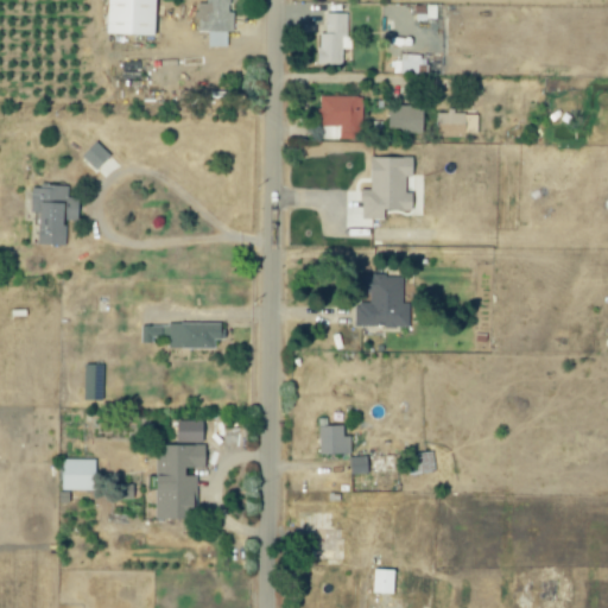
[(153,0),(105,0),(105,35),(153,36),(153,0)]
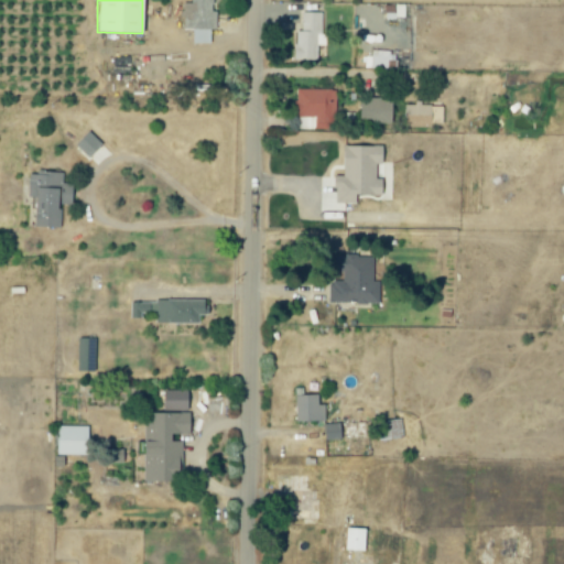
[(216,0),(191,0),(191,3),(184,3),(184,30),(193,30),(193,44),(210,44),(210,30),(216,30),(216,0)]
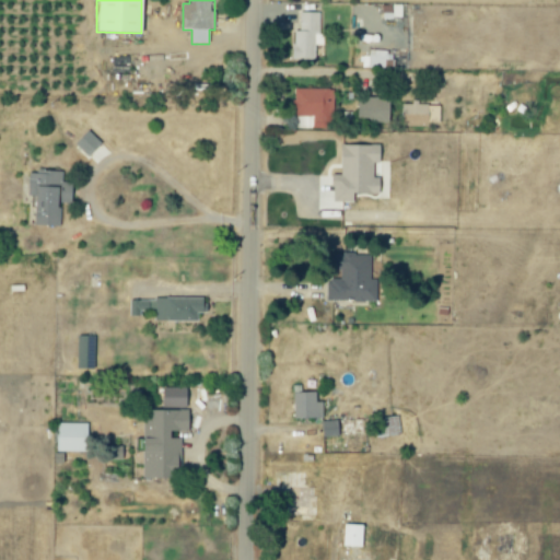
[(322,12),(296,12),(296,60),(314,60),(315,45),(321,45),(322,12)]
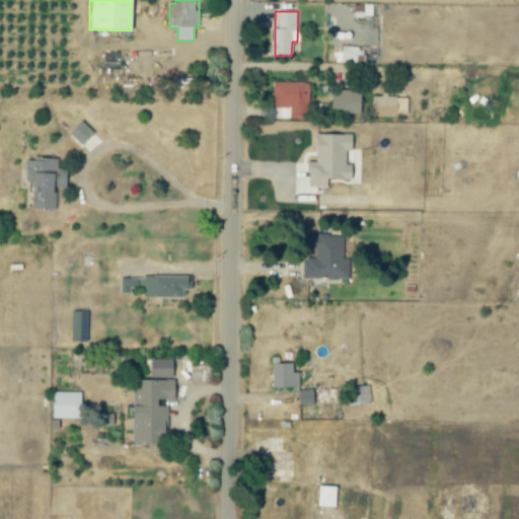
[(309,83),(273,82),(273,107),(290,108),(290,119),(308,120),(309,83)]
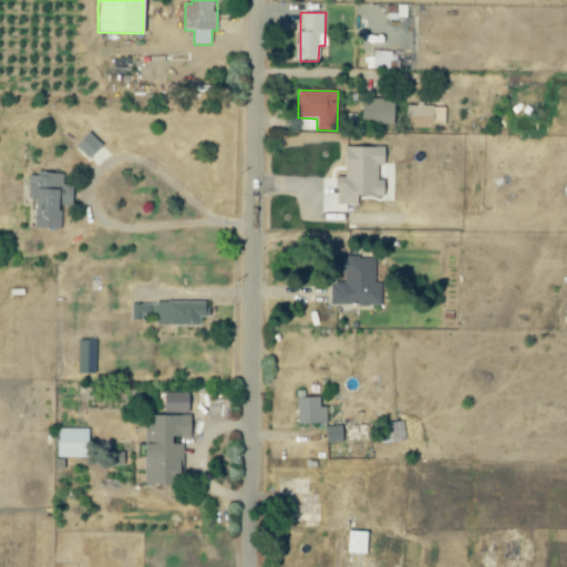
[(361,99),(360,123),(393,124),(393,100),(361,99)]
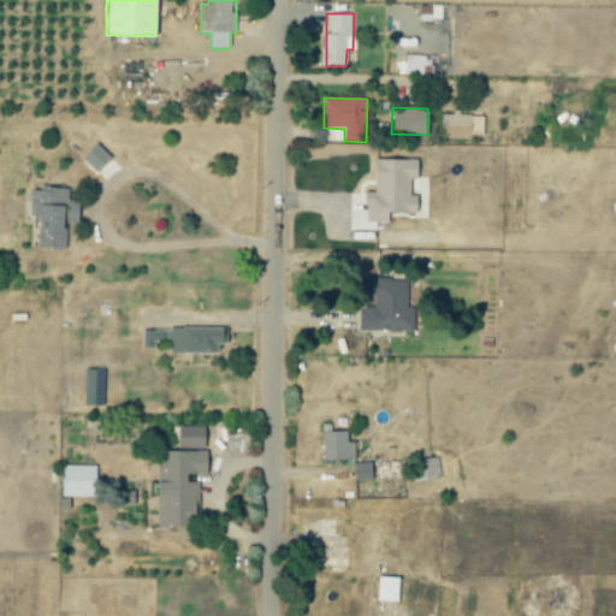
[(471,114),(460,114),(460,113),(442,113),(442,138),(471,140),(471,114)]
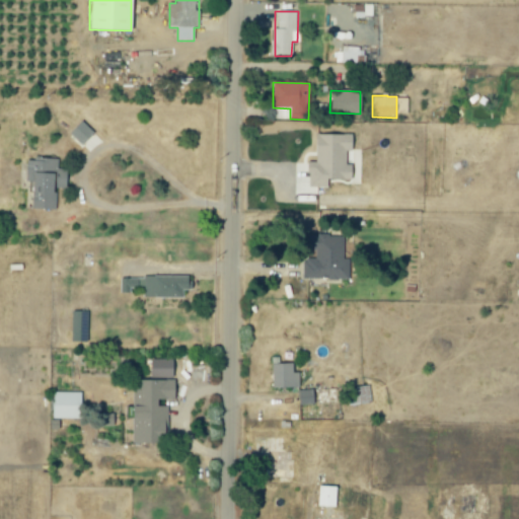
[(93,133),(81,121),(68,134),(80,146),(93,133)]
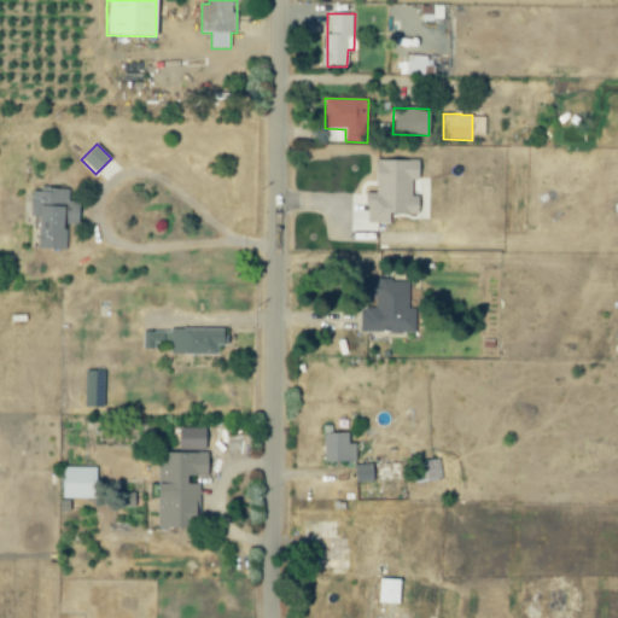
[(419,161),(375,159),(375,193),(367,193),(367,222),(390,223),(390,214),(419,215),(419,197),(412,197),(412,180),(419,180),(419,161)]
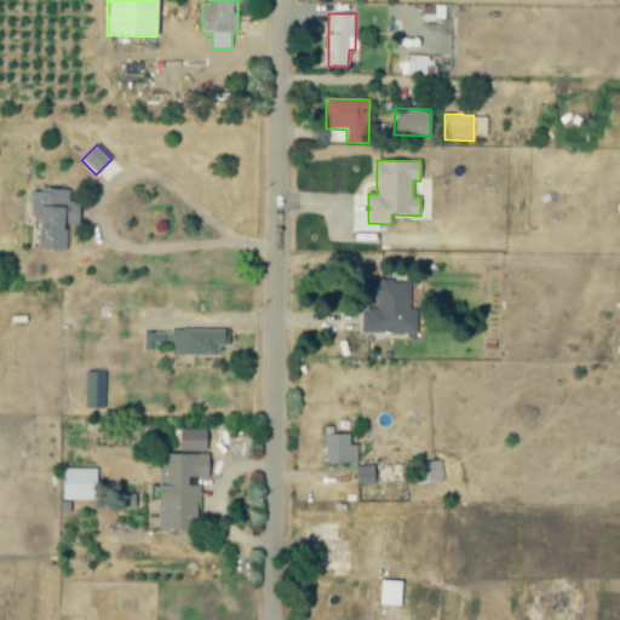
[(38,250),(67,250),(67,227),(79,227),(79,202),(69,202),(69,191),(32,191),(30,216),(38,216),(38,250)]
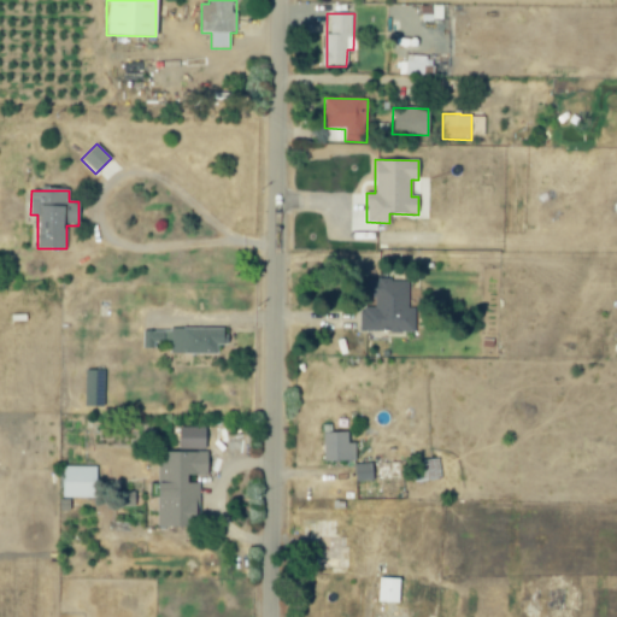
[(360,331),(415,333),(415,309),(409,309),(409,281),(366,280),(366,298),(375,299),(375,307),(360,307),(360,331)]
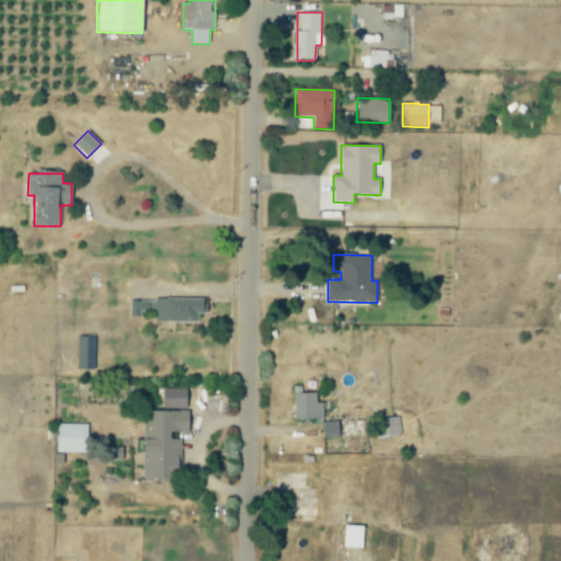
[(130,299),(130,316),(156,316),(156,321),(196,321),(196,313),(204,313),(204,299),(130,299)]
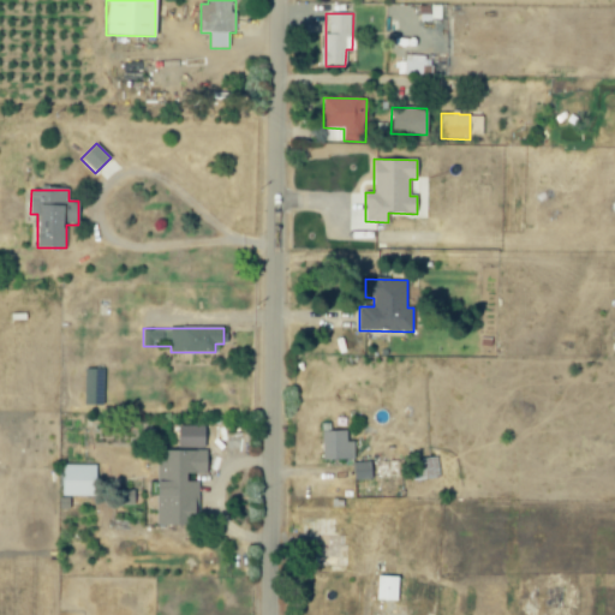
[(103,405),(105,370),(85,369),(84,405),(103,405)]
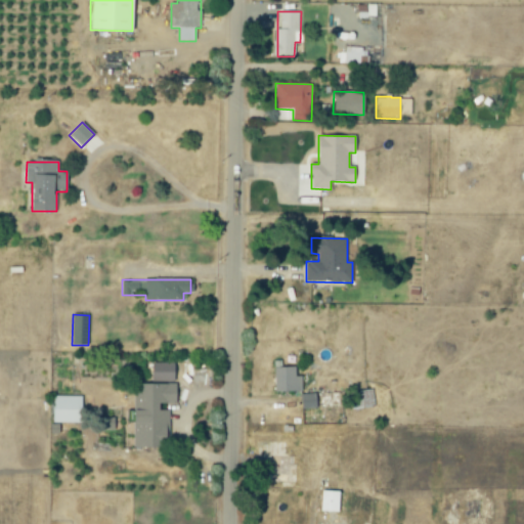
[(302,377),(296,377),(296,366),(274,367),(275,392),(302,391),(302,377)]
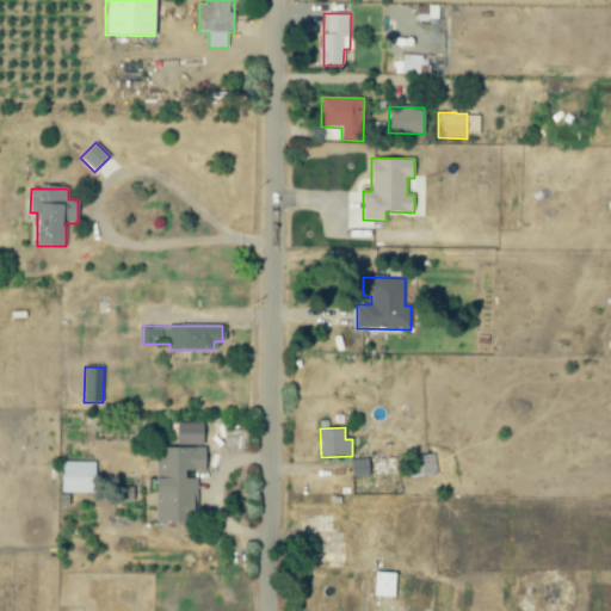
[(156,448),(156,479),(155,479),(155,523),(198,523),(197,479),(186,479),(186,471),(205,471),(205,448),(156,448)]
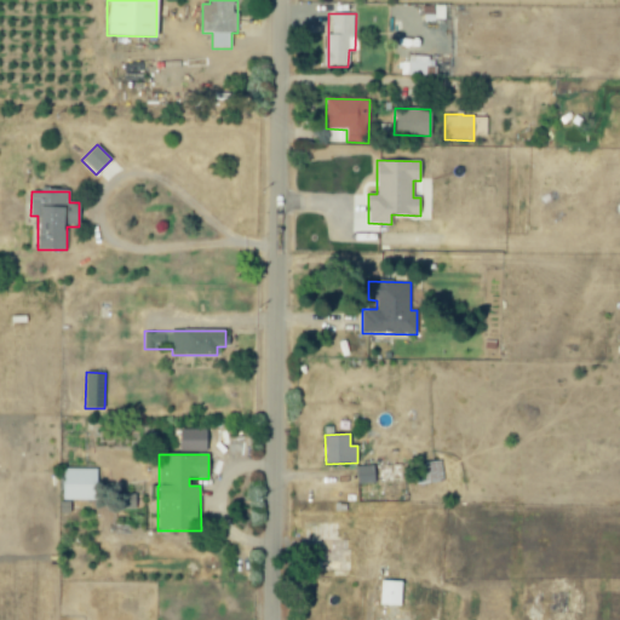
[(356,468),(357,484),(375,483),(374,466),(356,468)]
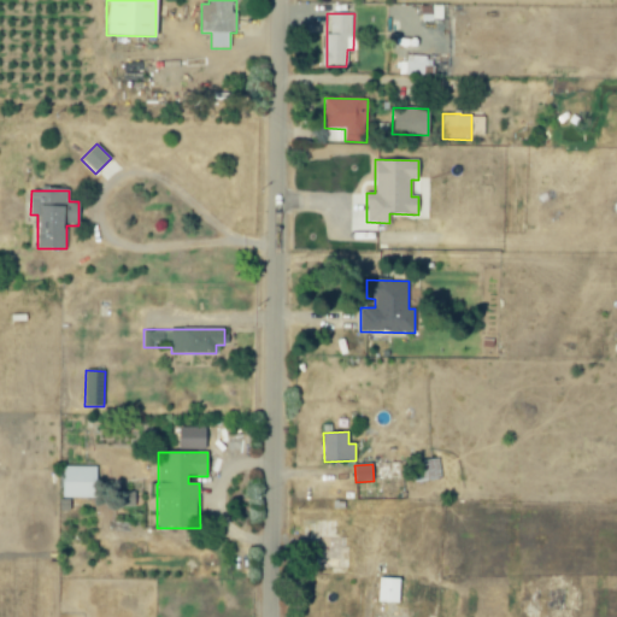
[(63,498),(97,498),(97,466),(62,466),(63,498)]
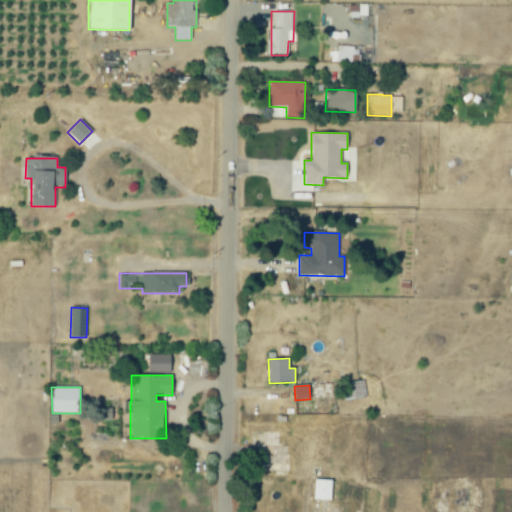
[(112,419),(111,408),(96,409),(96,420),(112,419)]
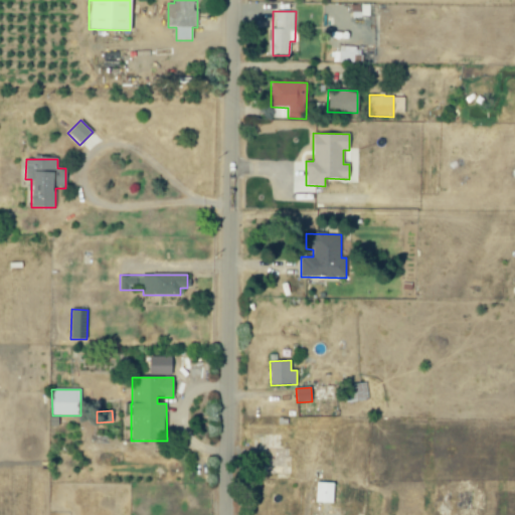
[(286,435),(267,434),(266,476),(292,476),(292,455),(285,455),(286,435)]
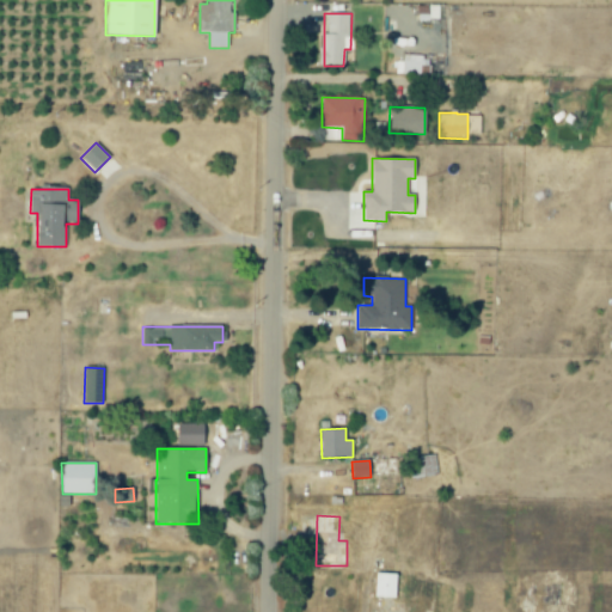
[(396,599),(397,574),(375,574),(374,598),(396,599)]
